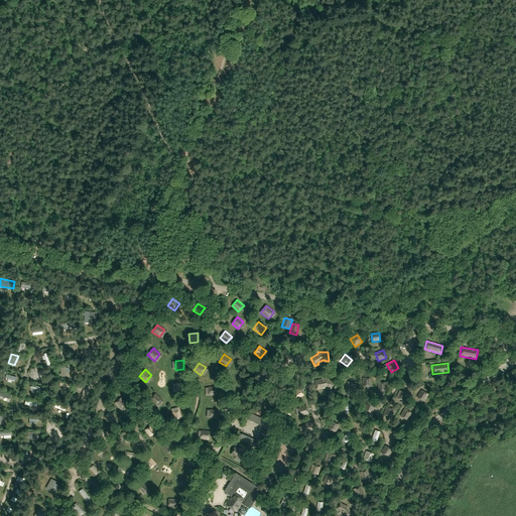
[(320,389),(320,388),(324,387),(325,387),(325,386),(328,387),(327,388),(331,389),(334,381),(324,378),(324,379),(315,381),(316,389),(320,389)]
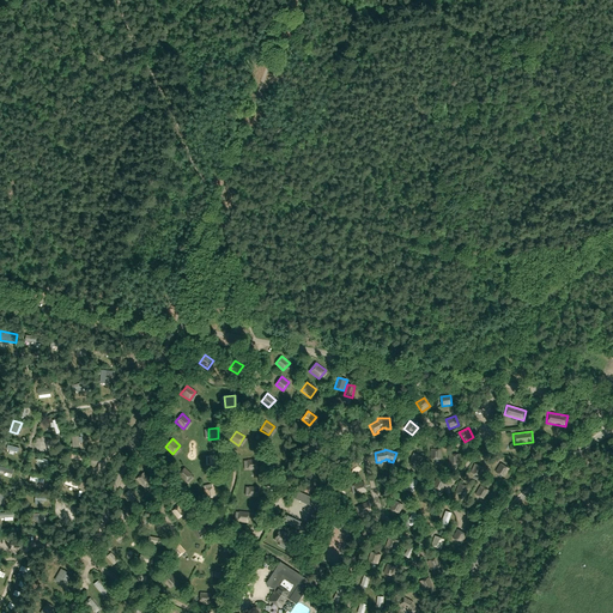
[(441,449),(431,449),(430,459),(441,460),(441,449)]
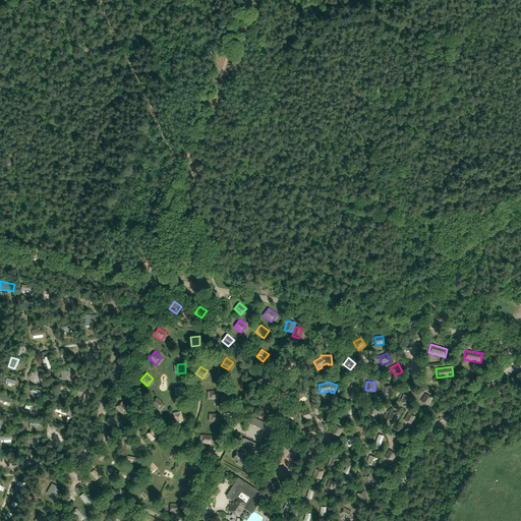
[(356,396),(359,389),(351,385),(348,392),(356,396)]
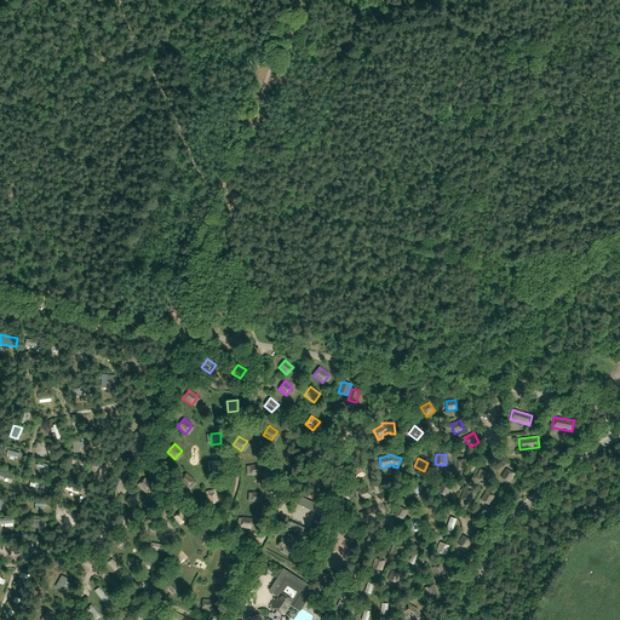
[(464,459),(453,460),(454,470),(465,470),(464,459)]
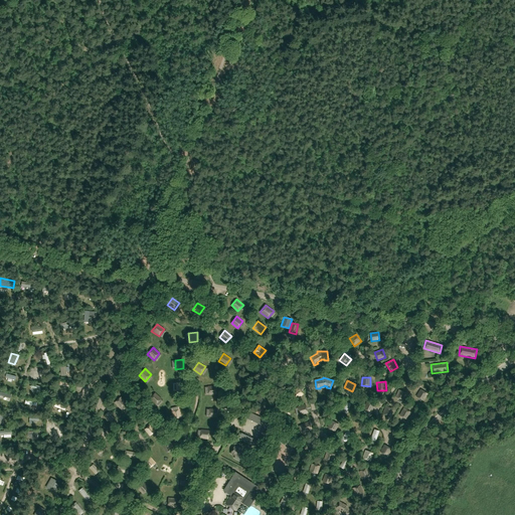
[(185,391),(185,382),(176,382),(177,391),(185,391)]
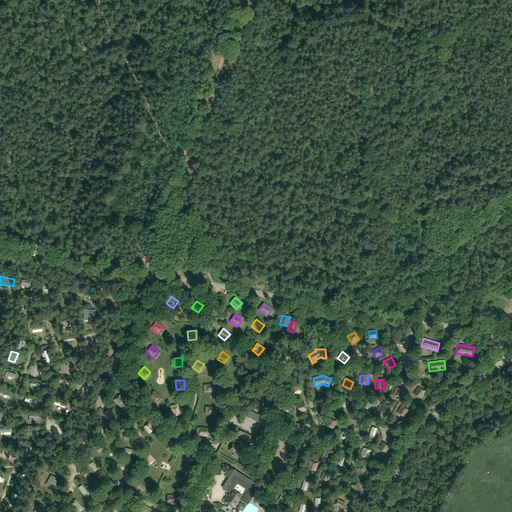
[(215,383),(207,384),(207,393),(216,392),(215,383)]
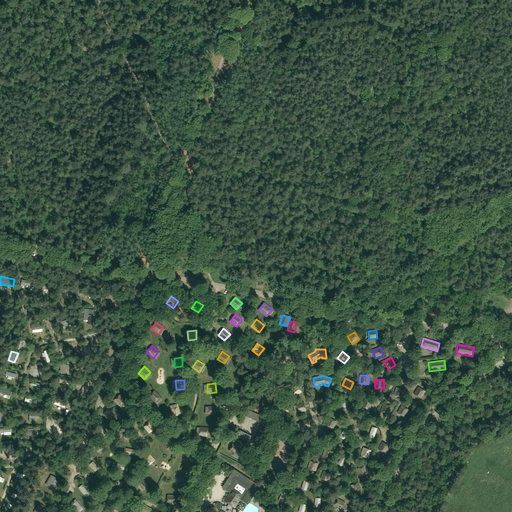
[(302,392),(296,385),(290,389),(294,397),(302,392)]
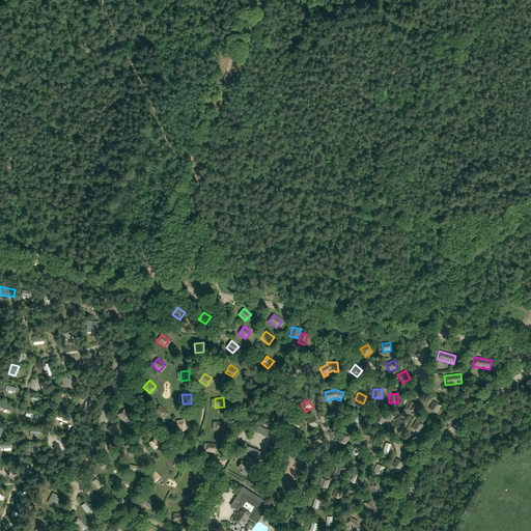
[(419,406),(411,401),(408,410),(416,413),(419,406)]
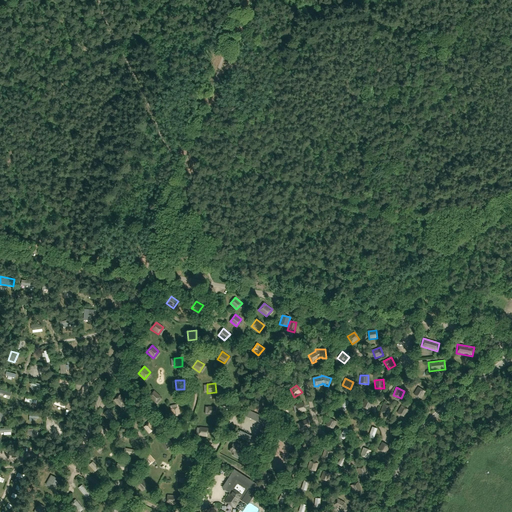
[(421,399),(425,392),(418,387),(413,394),(421,399)]
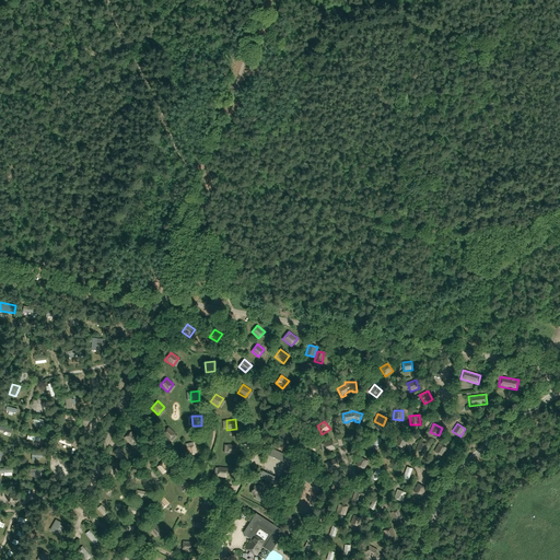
[(176,433),(170,427),(162,434),(168,441),(176,433)]
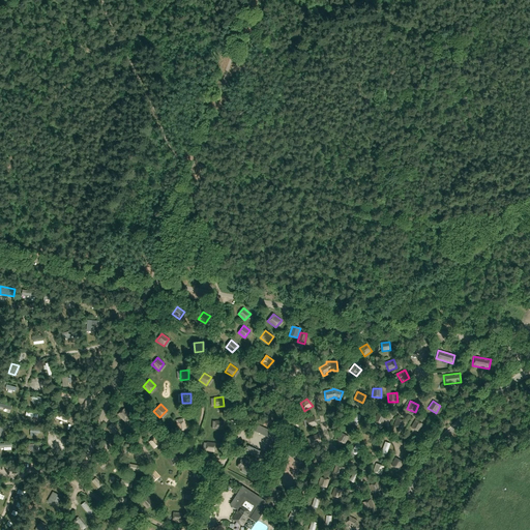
[(124,409),(117,414),(123,421),(130,415),(124,409)]
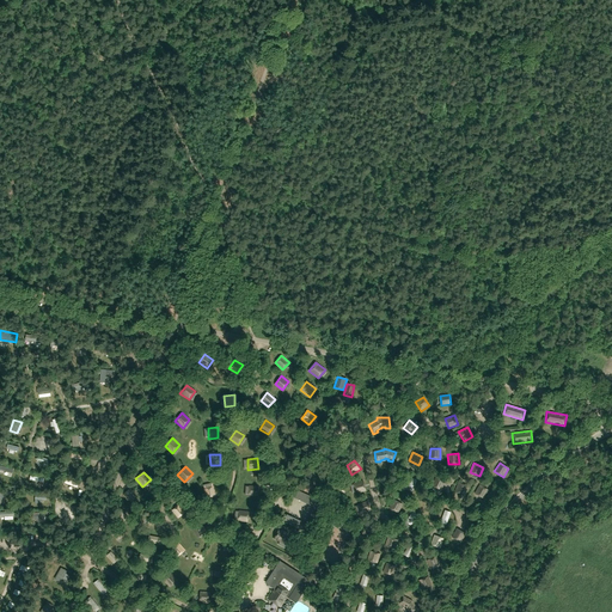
[(417,479),(411,477),(407,490),(414,491),(417,479)]
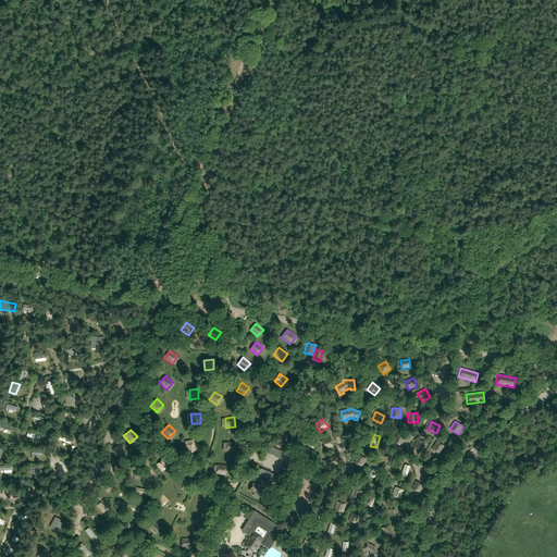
[(401,446),(406,438),(397,434),(393,442),(401,446)]
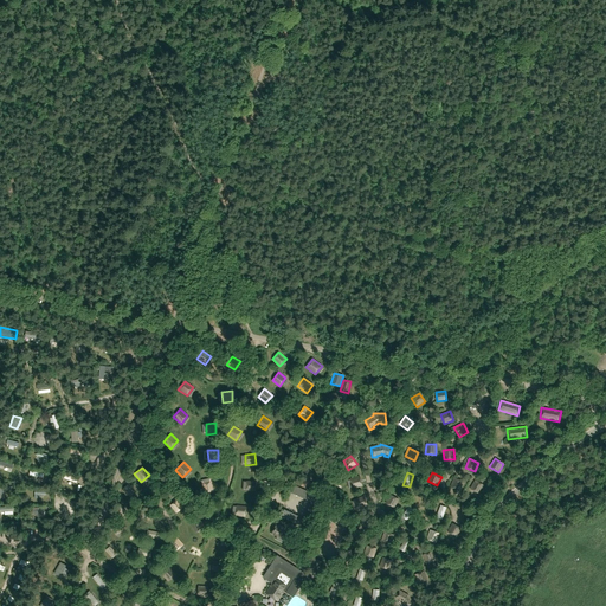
[(362,487),(360,476),(350,478),(353,489),(362,487)]
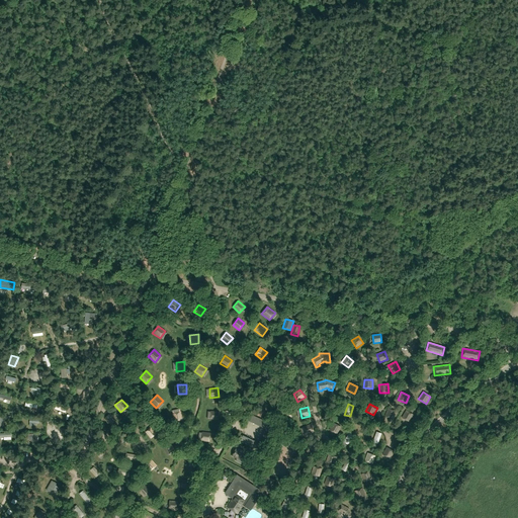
[(396,412),(387,409),(384,416),(394,419),(396,412)]
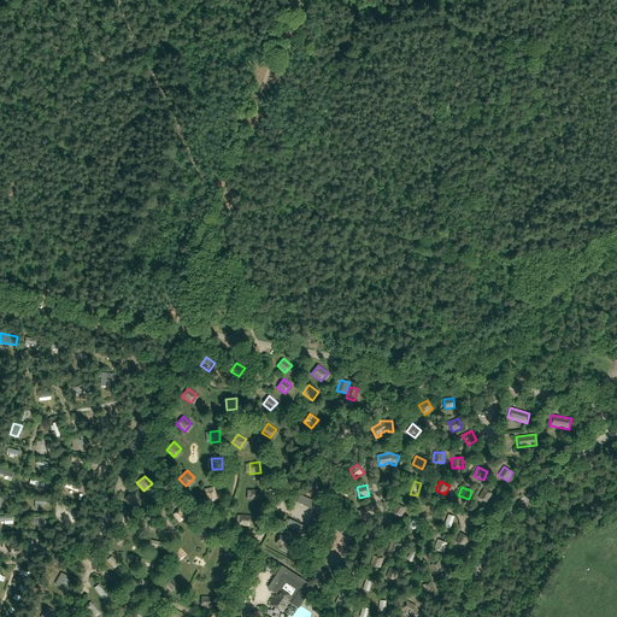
[(262,491),(251,489),(251,500),(260,501),(262,491)]
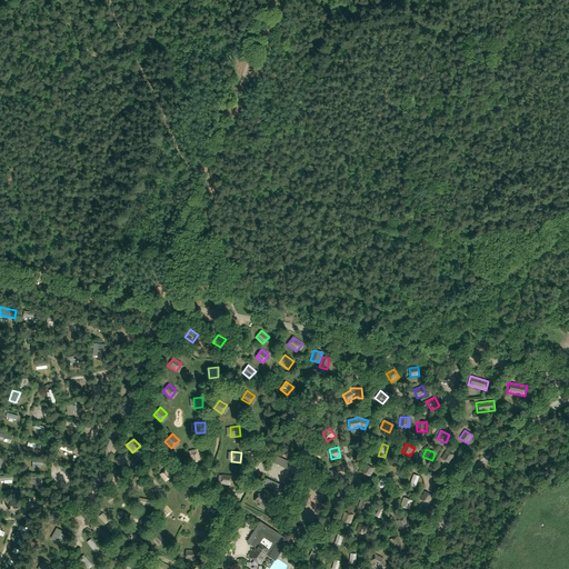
[(450,463),(455,456),(446,451),(441,459),(450,463)]
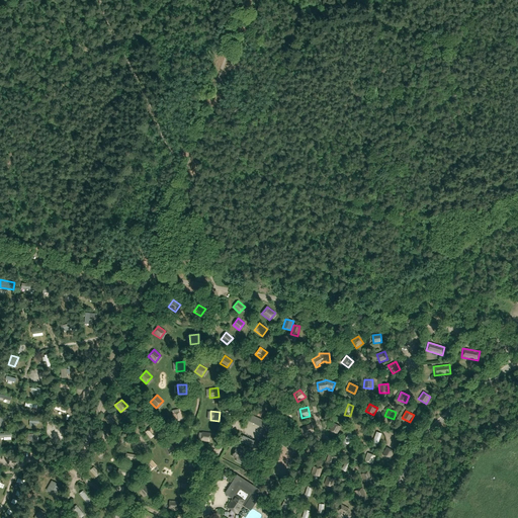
[(183,420),(181,412),(172,414),(174,422),(183,420)]
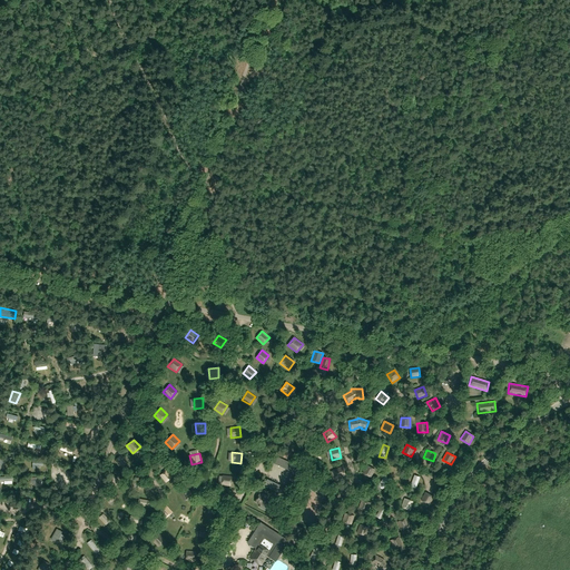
[(304,470),(277,458),(275,463),(301,475),(304,470)]
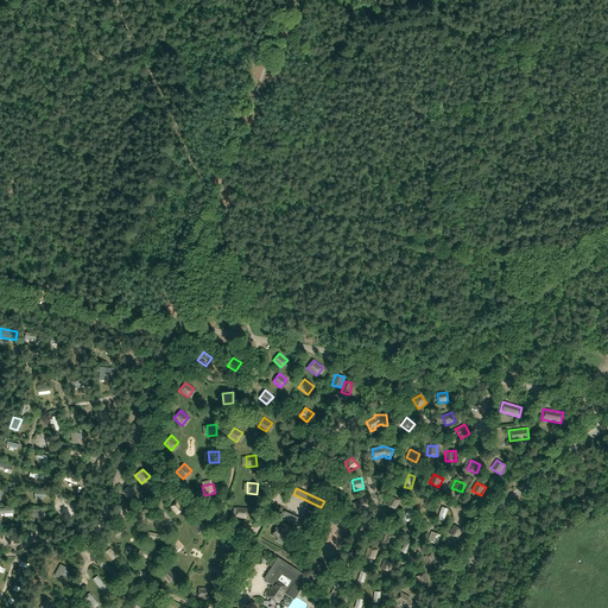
[(396,510),(400,501),(391,496),(386,505),(396,510)]
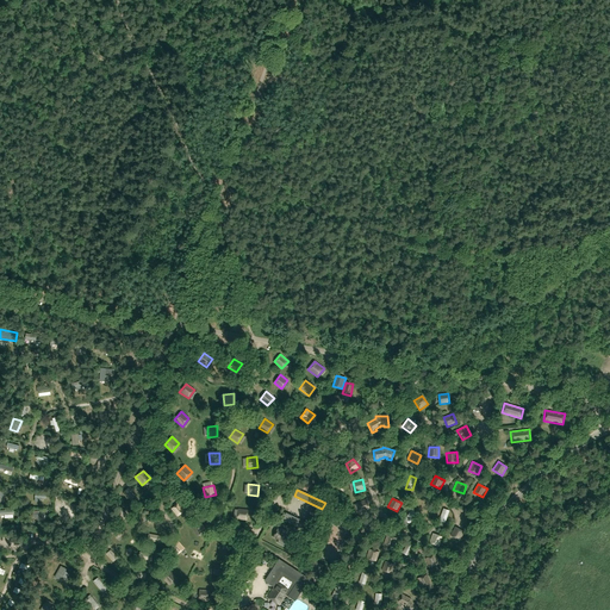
[(367,499),(358,503),(360,512),(369,510),(367,499)]
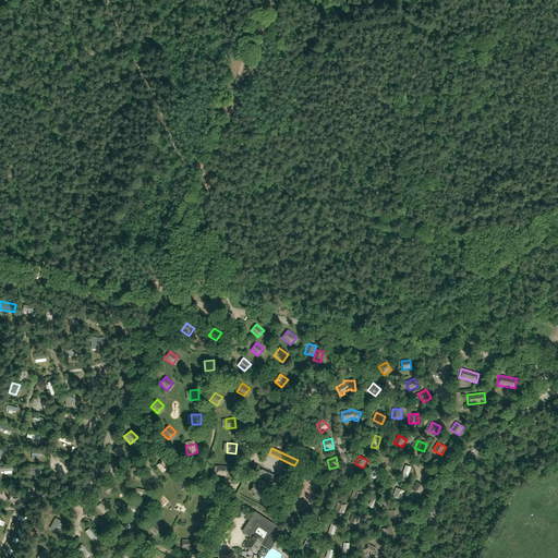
[(62,459),(59,465),(69,470),(71,463),(62,459)]
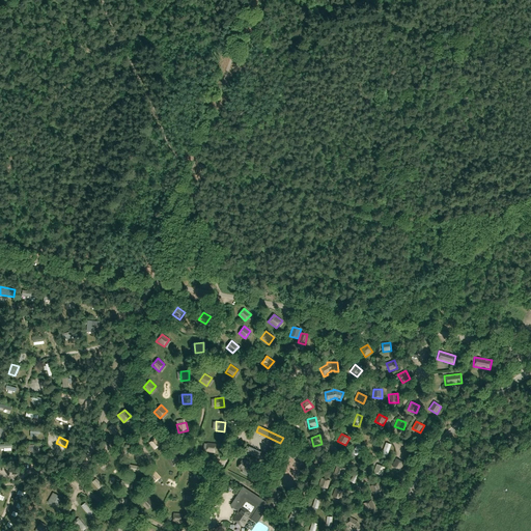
[(149,443),(155,450),(162,444),(157,437),(149,443)]
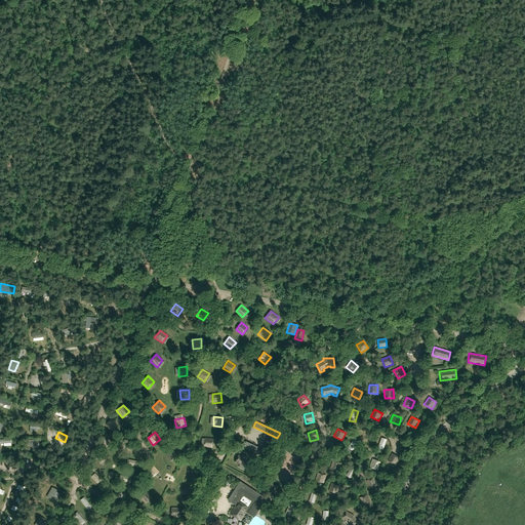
[(213,439),(205,438),(204,447),(212,448),(213,439)]
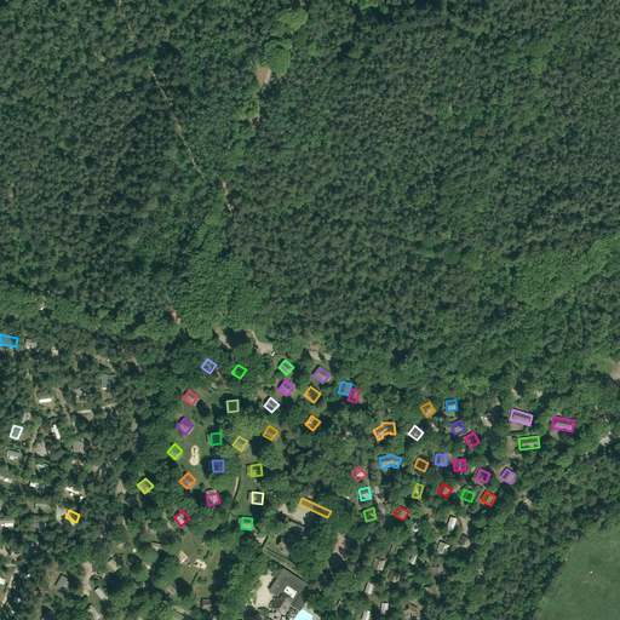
[(458,520),(452,517),(447,529),(453,532),(458,520)]
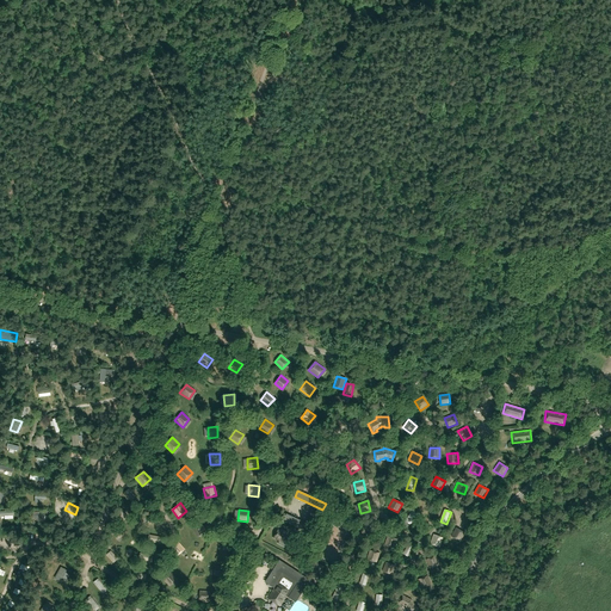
[(412,511),(406,522),(411,525),(418,514),(412,511)]
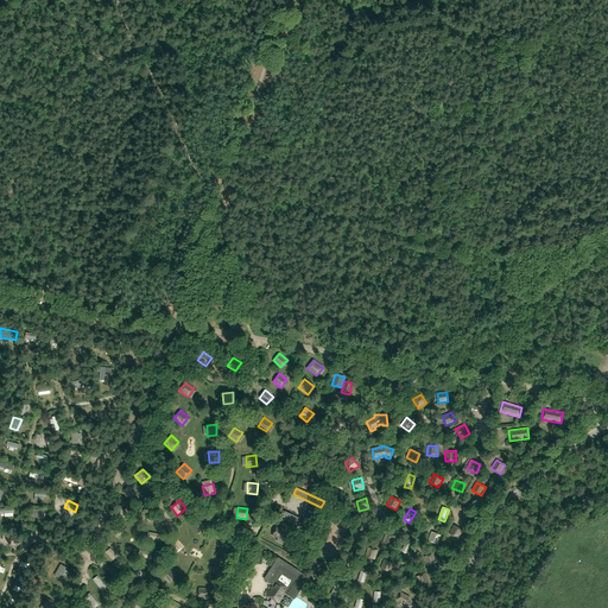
[(310,531),(316,518),(308,514),(304,520),(285,512),(282,518),(310,531)]
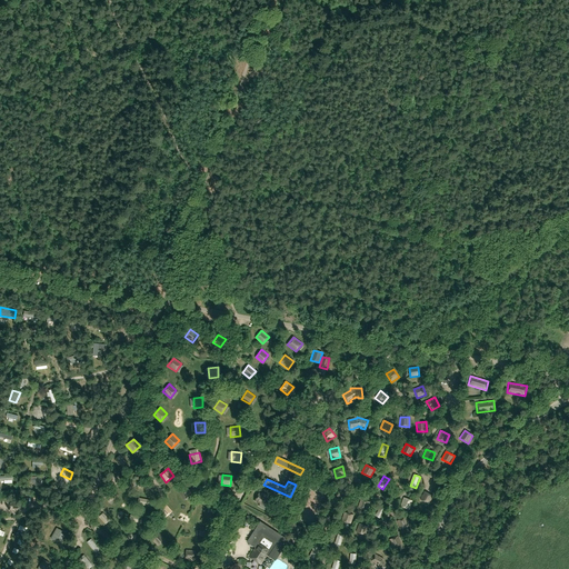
[(123,489),(117,487),(115,496),(121,498),(123,489)]
